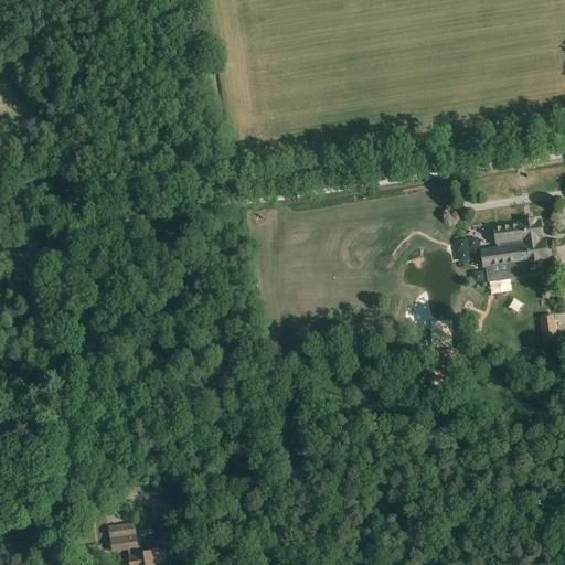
[(498,248),(482,251),(484,267),(486,267),(487,267),(488,267),(491,266),(507,264),(508,268),(509,279),(526,277),(524,266),(524,262),(548,258),(546,242),(542,243),(541,237),(543,237),(541,221),(532,223),(532,225),(525,225),(525,223),(516,224),(516,226),(503,228),(498,230),(493,231),(496,244),(498,244),(498,248)]
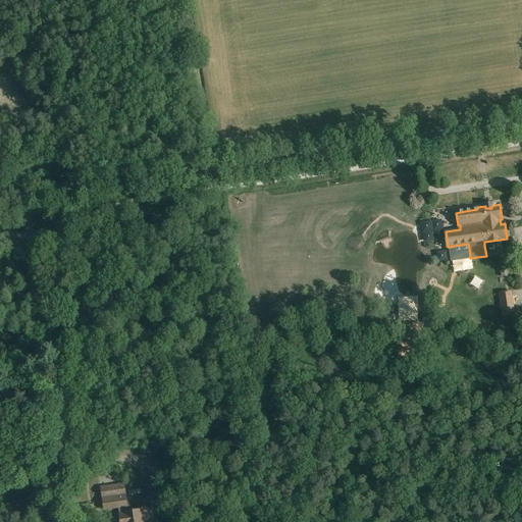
[(446,249),(446,257),(469,256),(468,247),(446,249)]
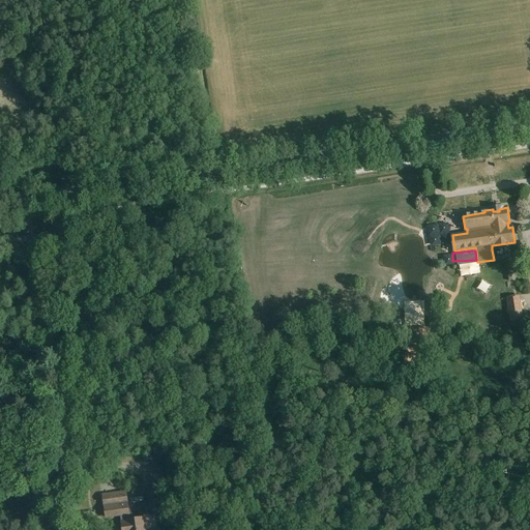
[(510,323),(523,321),(519,295),(506,297),(510,323)]
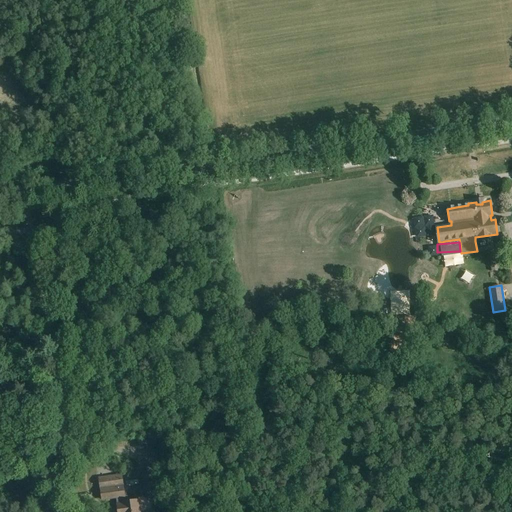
[(147,490),(153,490),(152,488),(158,487),(155,471),(144,472),(147,490)]
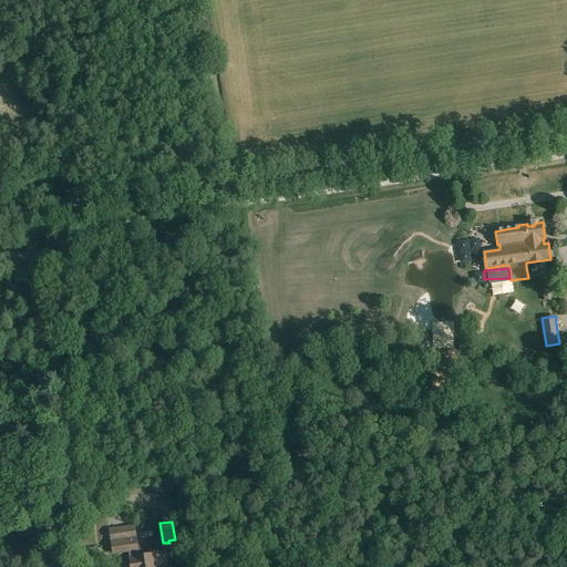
[(113,554),(140,550),(135,526),(110,529),(113,554)]
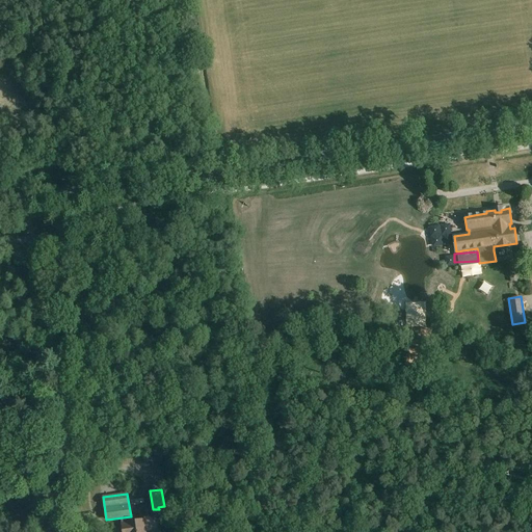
[(131,516),(106,520),(106,522),(122,519),(123,524),(122,524),(123,531),(147,531),(144,520),(129,523),(128,519),(131,517),(131,516)]
